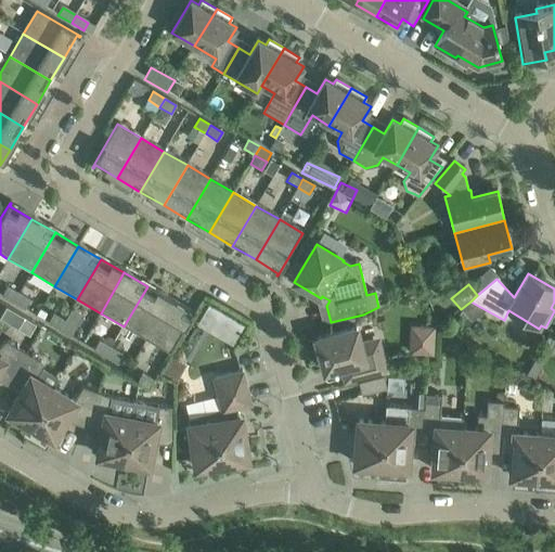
[(170,299),(147,286),(124,326),(146,341),(170,299)]
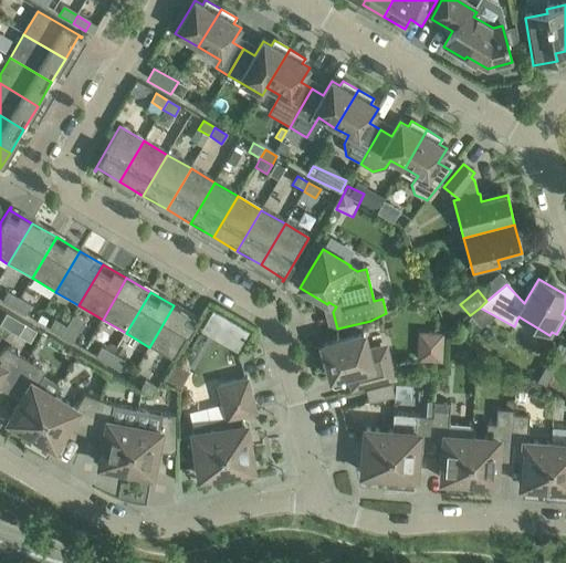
[(7,294),(2,302),(13,310),(19,301),(7,294)]
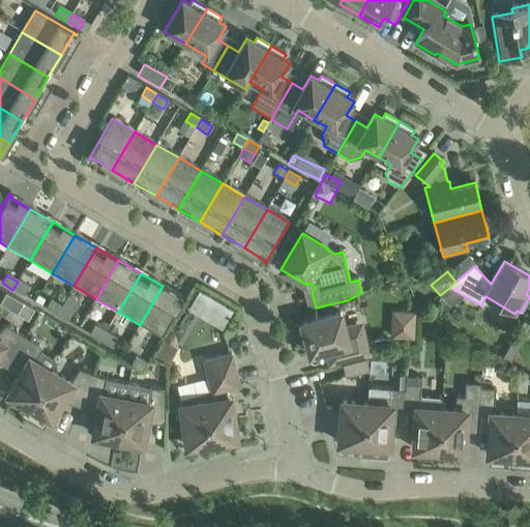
[(28,288),(18,282),(12,290),(24,296),(28,288)]
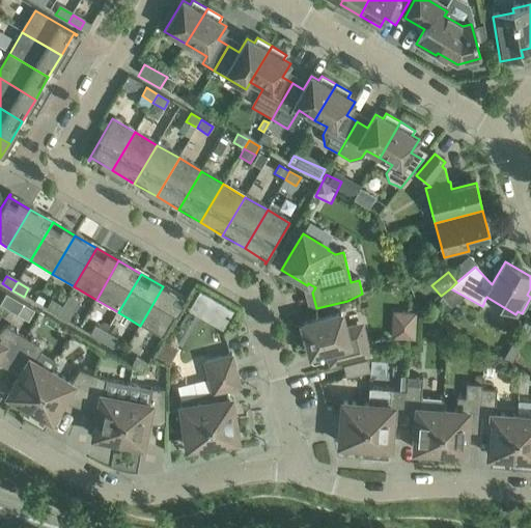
[(184,300),(163,286),(140,326),(163,338),(187,298),(186,297),(184,300)]
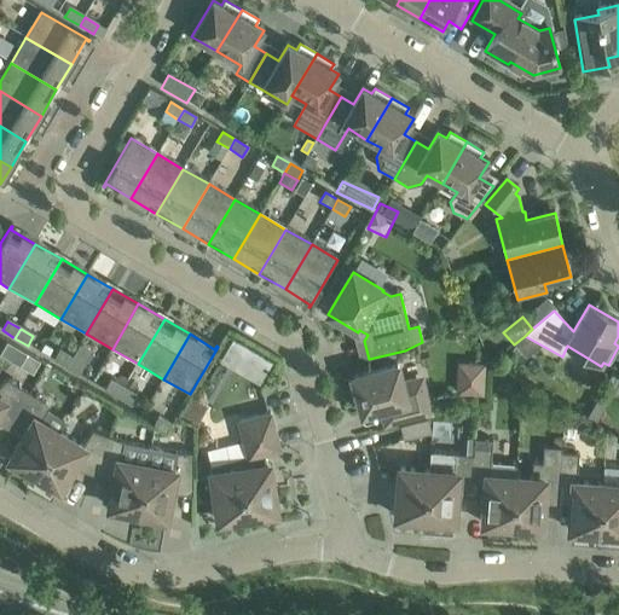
[(0,357),(17,366),(25,353),(4,341),(0,346),(0,357)]
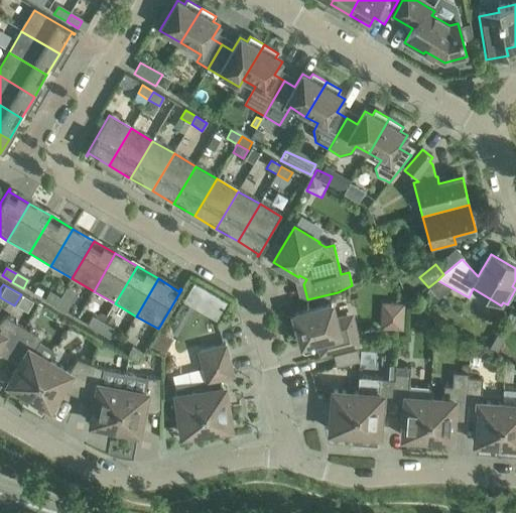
[(200,309),(218,321),(228,303),(210,292),(200,309)]
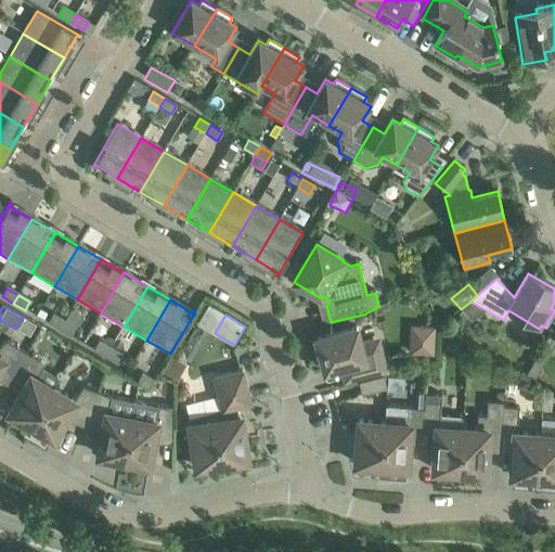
[(53,316),(48,323),(60,331),(64,322),(53,316)]
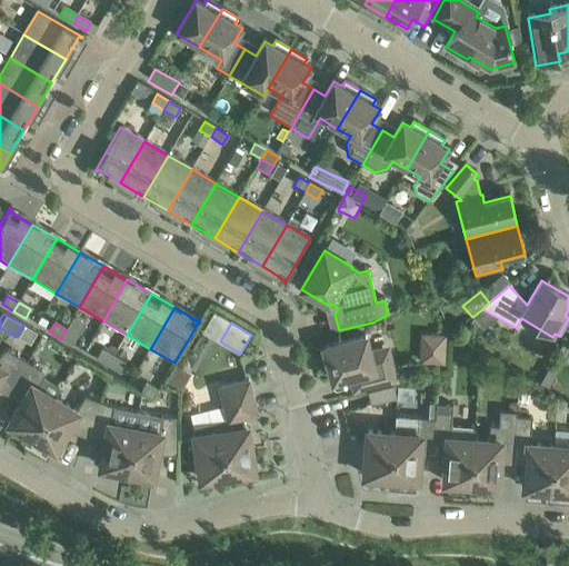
[(78,337),(66,330),(61,339),(72,346),(78,337)]
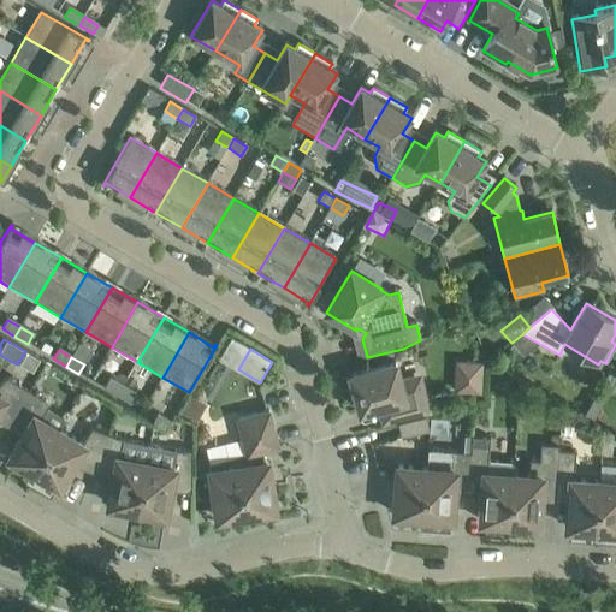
[(455,362),(454,394),(481,396),(484,364),(455,362)]
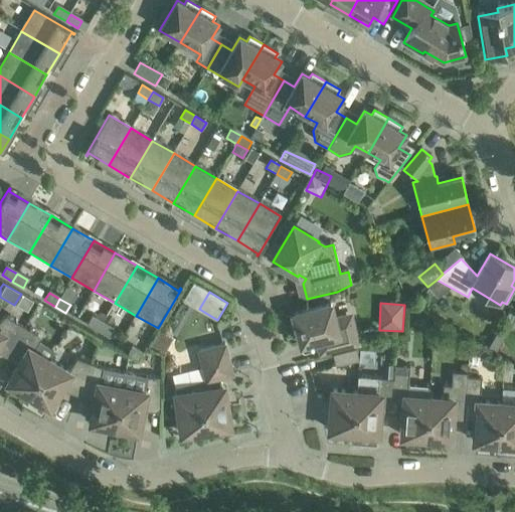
[(330,306),(313,310),(294,315),(301,345),(321,340),(325,353),(357,345),(351,323),(344,325),(342,319),(334,321),(330,306)]
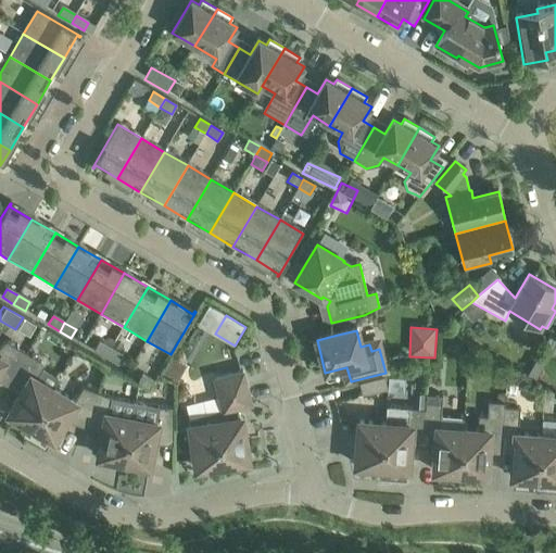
[(99,342),(95,351),(105,359),(111,350),(99,342)]
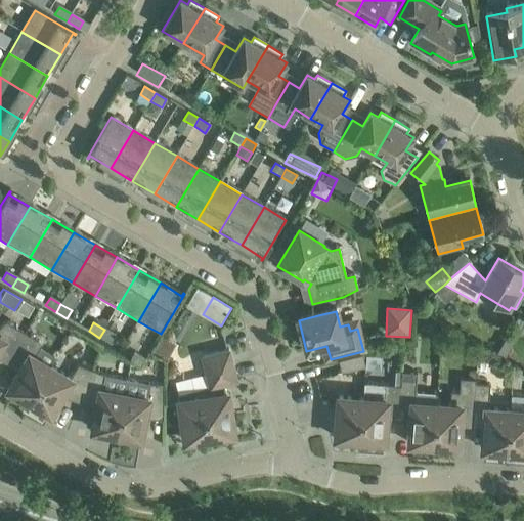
[(5,323),(0,328),(0,352),(10,358),(25,335),(5,323)]
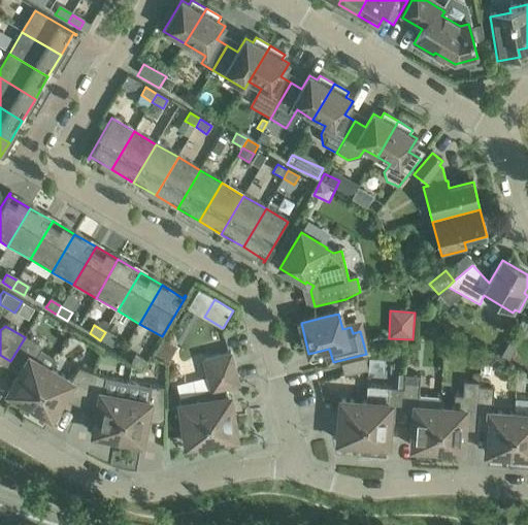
[(116,338),(105,332),(100,340),(111,347),(116,338)]
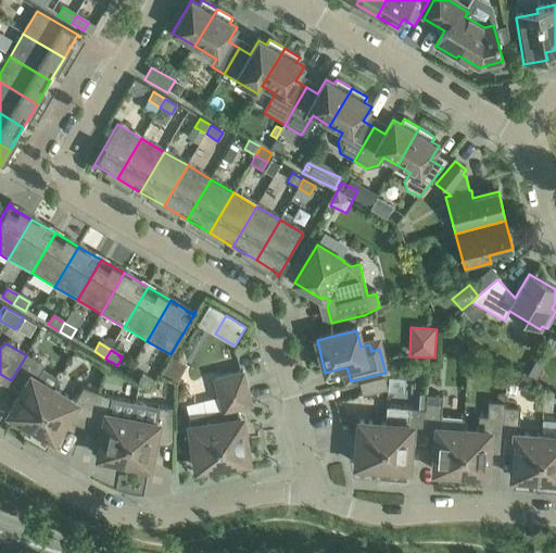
[(40,363),(26,355),(11,380),(24,388),(10,413),(8,413),(8,414),(32,428),(53,390),(33,378),(40,363)]
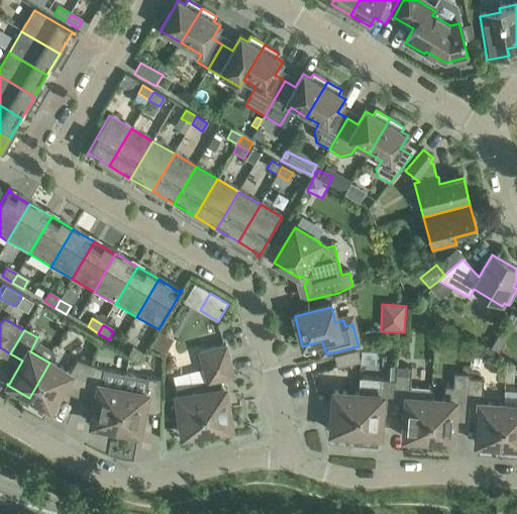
[(225,346),(206,351),(200,353),(207,382),(175,391),(175,392),(176,392),(182,435),(181,435),(181,436),(231,429),(231,428),(230,428),(224,390),(223,390),(220,380),(233,377),(225,346)]
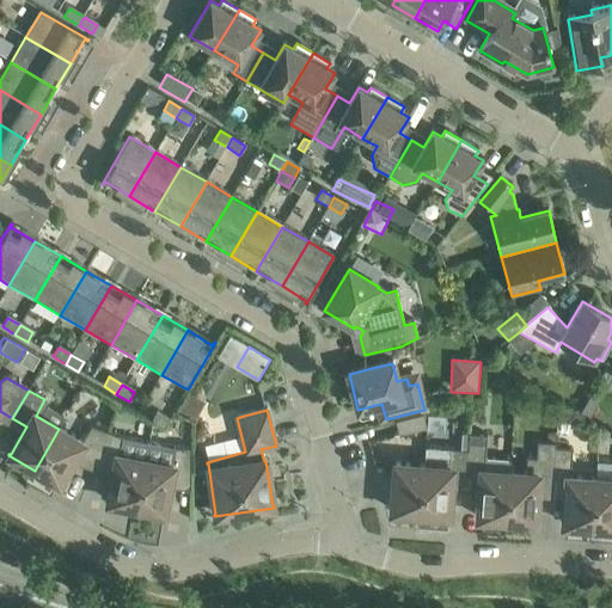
[(157,413),(151,423),(164,430),(170,421),(157,413)]
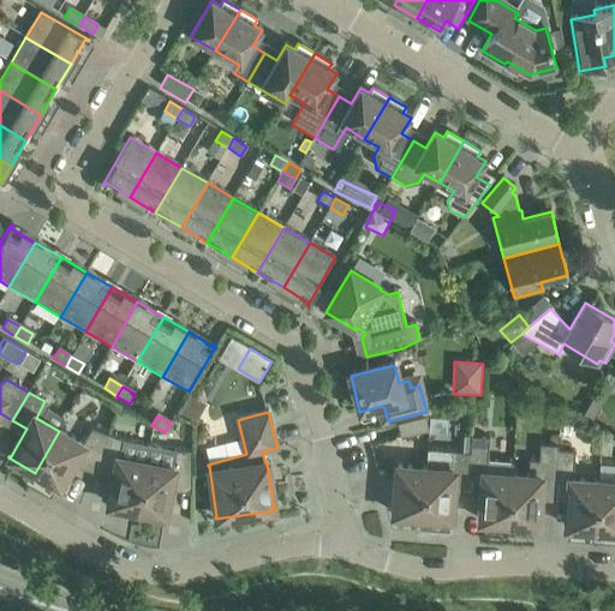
[(429,432),(424,417),(396,424),(400,439),(429,432)]
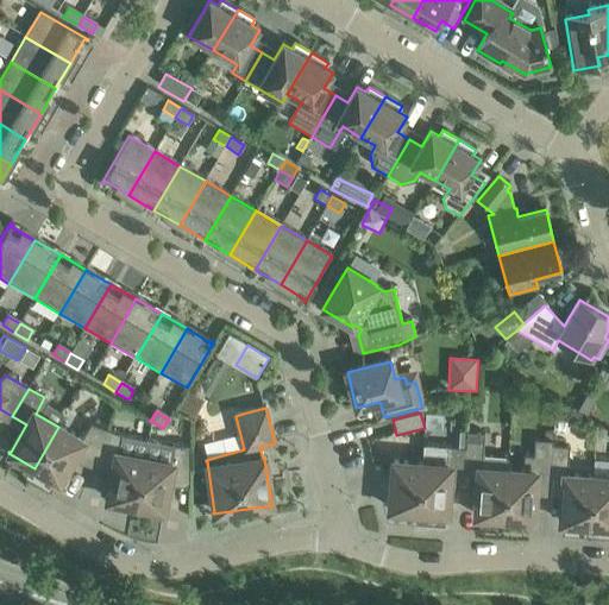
[(58,427),(35,468),(60,481),(76,453),(94,460),(106,430),(90,424),(81,440),(58,427)]
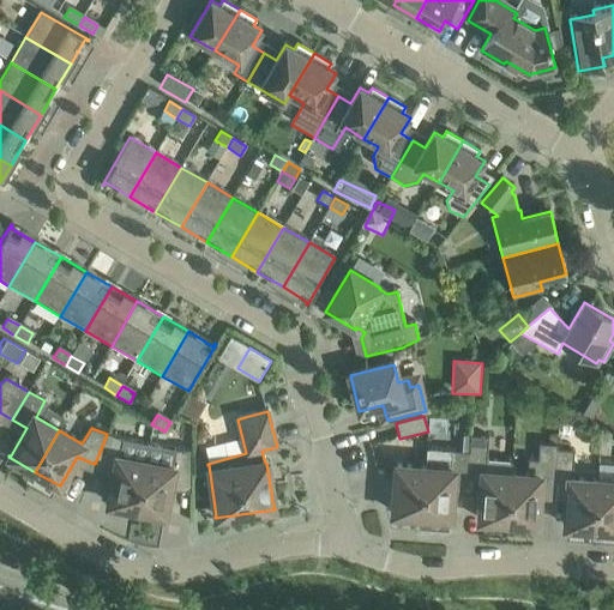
[(107,434),(95,464),(114,471),(108,503),(136,511),(149,445),(107,434)]
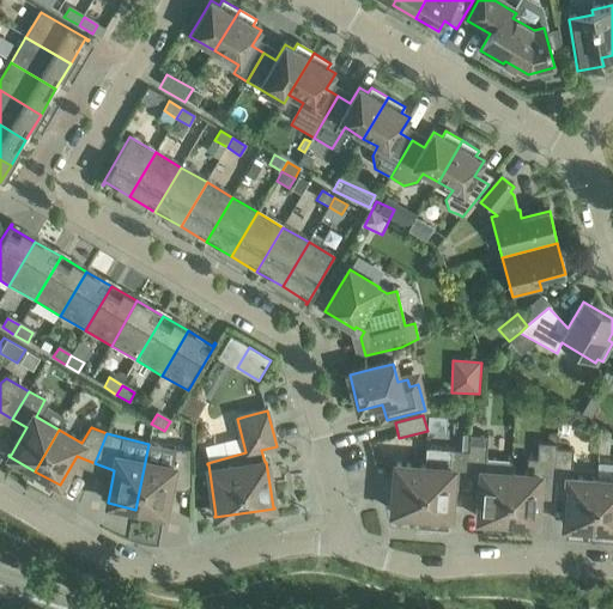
[(149,444),(135,510),(165,516),(170,482),(190,482),(192,450),(149,444)]
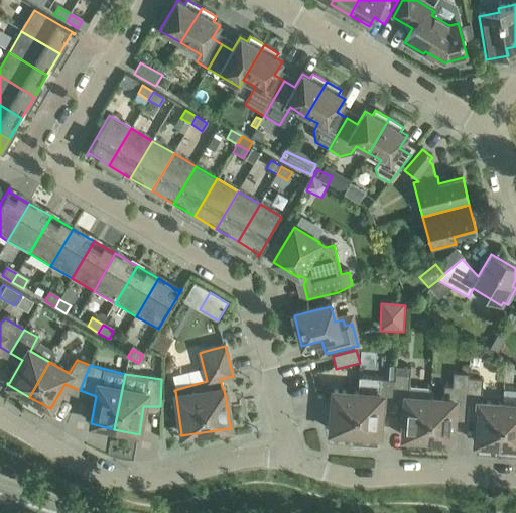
[(442,400),(429,399),(426,439),(452,441),(453,440),(450,440),(453,413),(465,414),(468,375),(454,374),(452,388),(443,387),(442,400)]
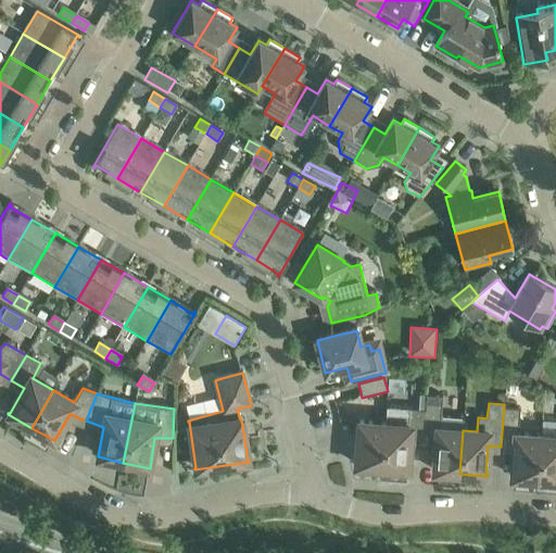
[(426,404),(425,411),(422,440),(436,441),(433,470),(459,474),(463,430),(464,419),(441,418),(441,405),(426,404)]
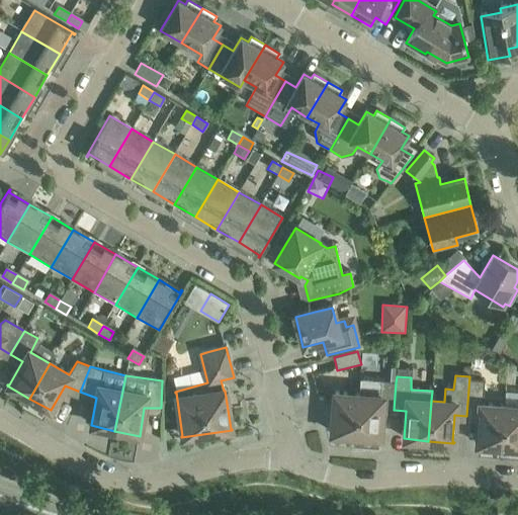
[(396,382),(381,381),(360,379),(358,396),(355,436),(381,438),(381,436),(379,436),(381,409),(394,410),(396,382)]
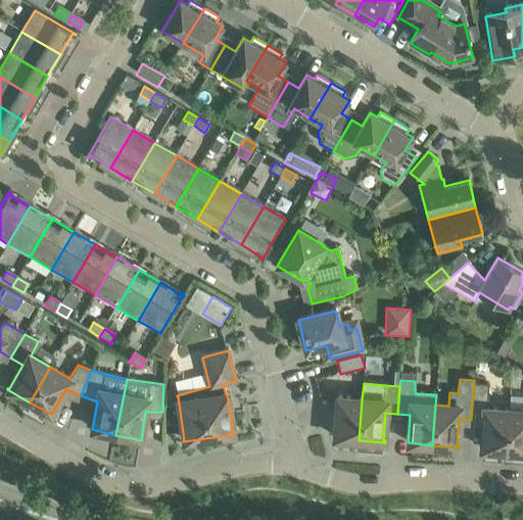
[(488,385),(474,384),(471,420),(483,421),(481,448),(506,452),(509,411),(487,409),(488,385)]
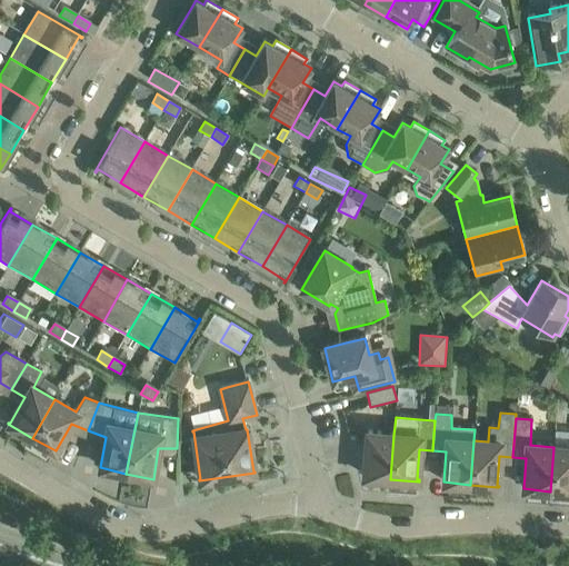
[(390,479),(393,435),(368,433),(363,476),(390,479)]
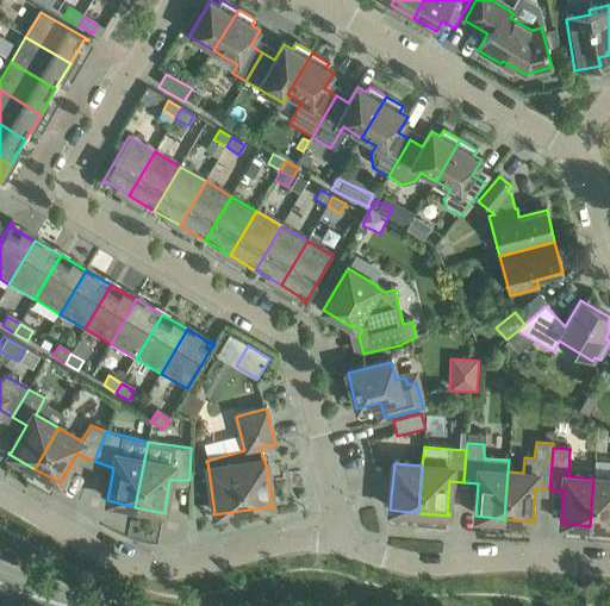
[(609,479),(593,479),(590,526),(609,528),(609,479)]
